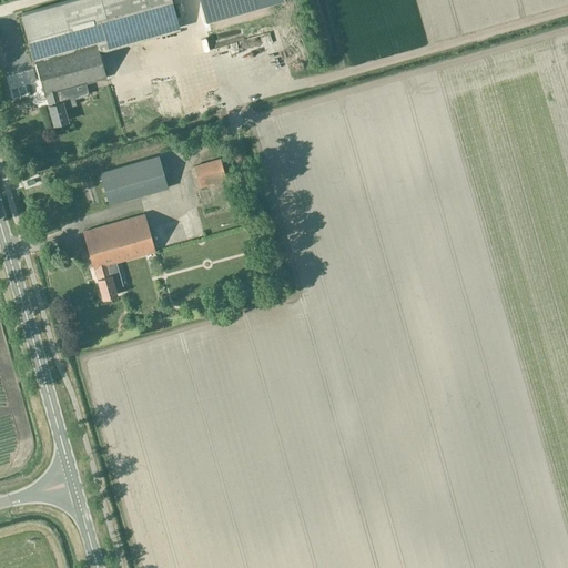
[(105,78),(98,51),(179,28),(171,0),(64,0),(22,12),(34,58),(44,94),(47,93),(50,104),(48,104),(53,124),(67,120),(61,101),(60,101),(57,91),(105,78)]
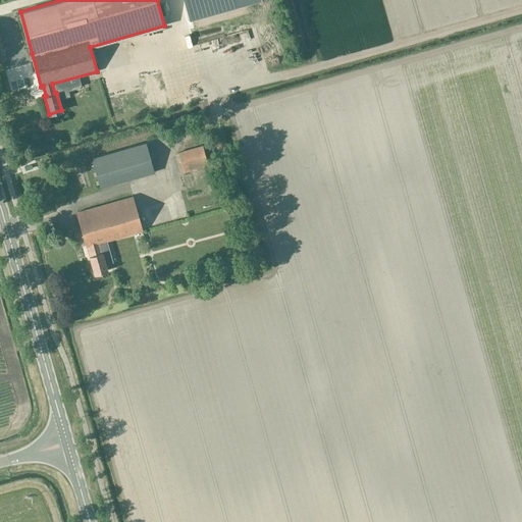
[(251,0),(183,0),(188,18),(251,0)]
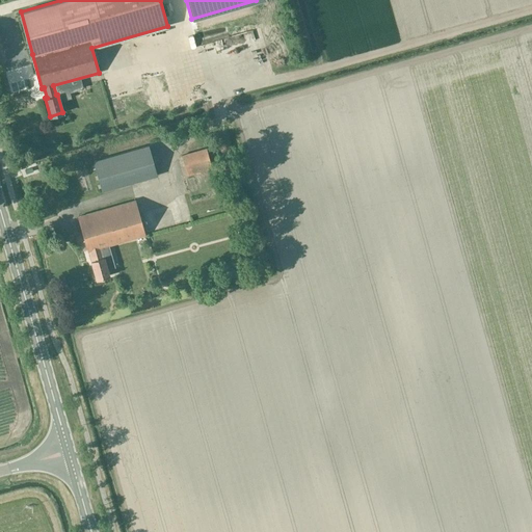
[(228,56),(213,58),(215,71),(230,69),(228,56)]
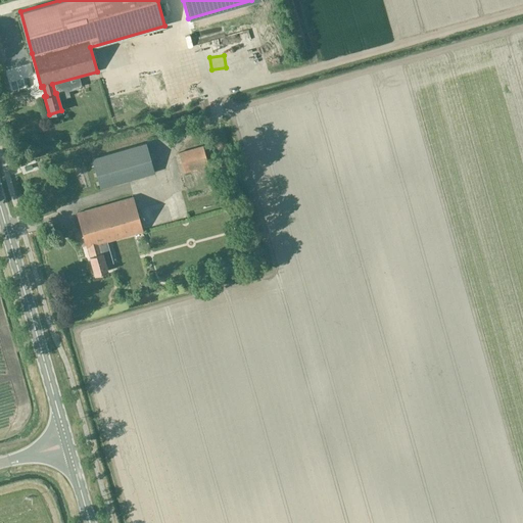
[(149,156),(145,142),(91,157),(99,189),(154,173),(151,161),(156,160),(154,154),(149,156)]
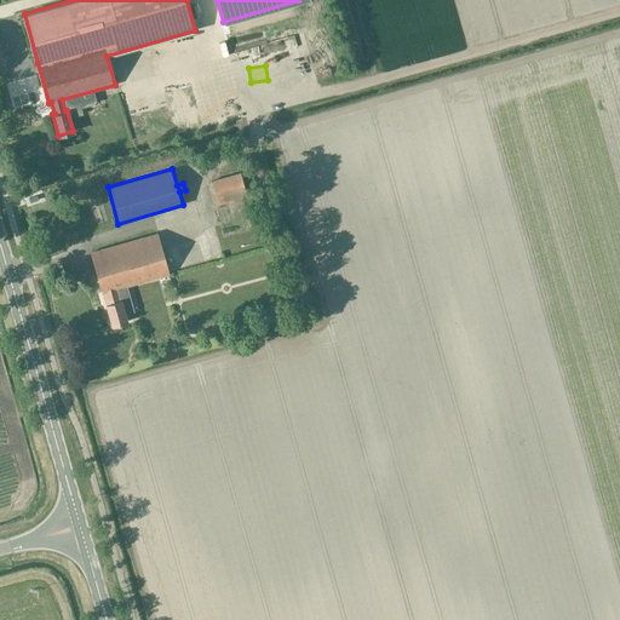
[(218,204),(246,196),(240,172),(211,181),(218,204)]
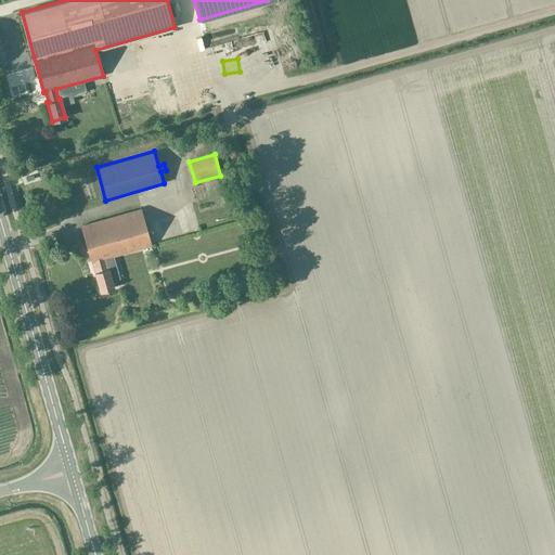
[(113,256),(151,245),(140,209),(81,226),(91,261),(93,261),(97,271),(94,272),(100,291),(113,287),(112,281),(119,279),(113,256)]
